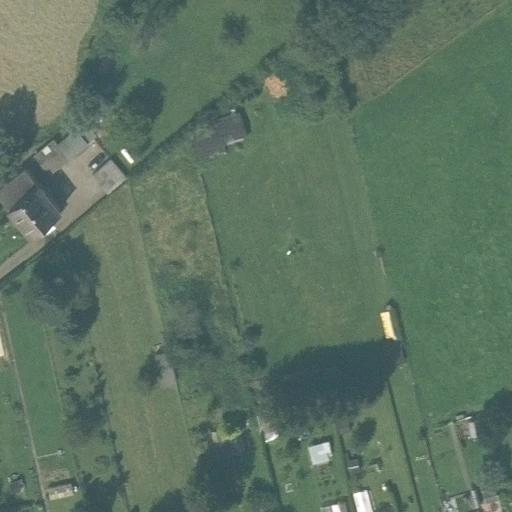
[(238,115),(204,125),(205,132),(193,136),(200,163),(224,156),(221,146),(245,139),(238,115)]
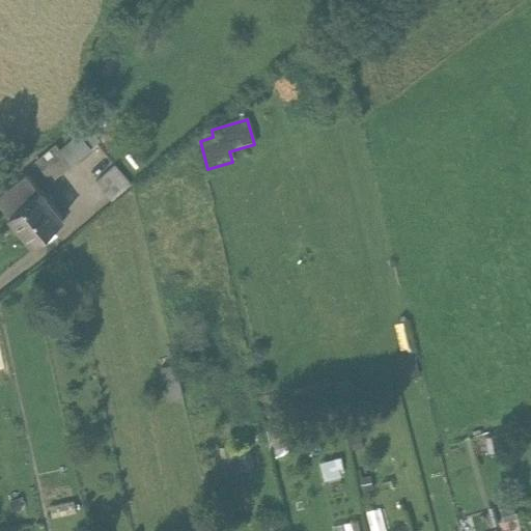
[(87,123),(34,161),(48,179),(101,143),(87,123)]
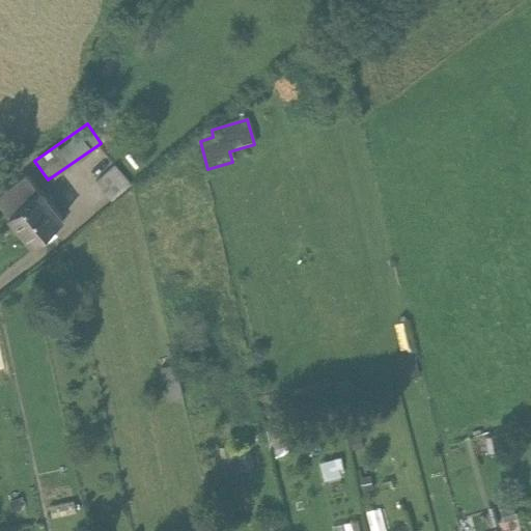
[(134,191),(117,172),(99,189),(115,207),(134,191)]
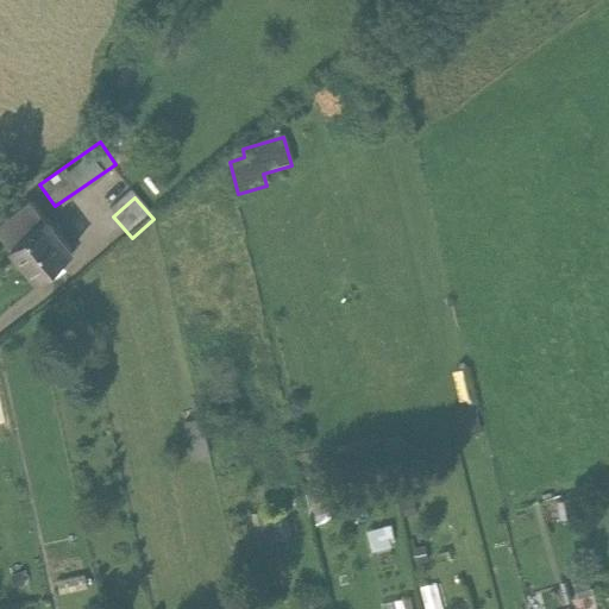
[(75,258),(35,207),(0,234),(0,237),(39,287),(75,258)]
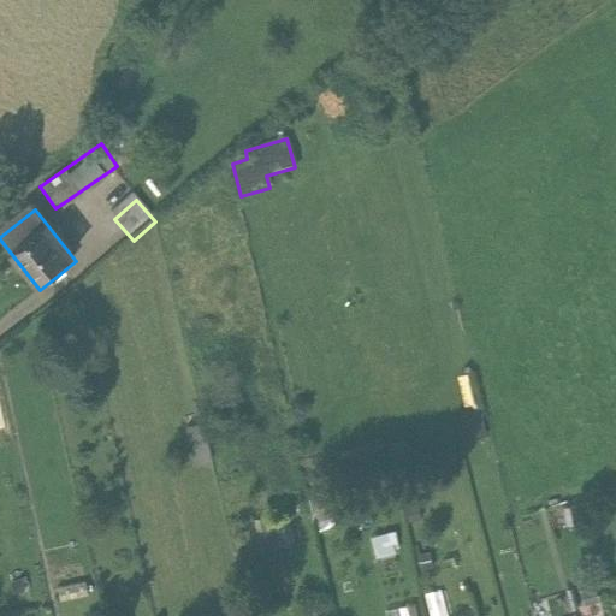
[(455,418),(463,440),(485,432),(477,409),(455,418)]
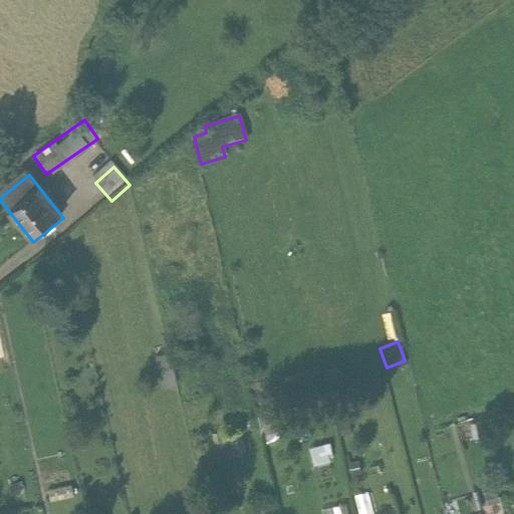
[(334,459),(331,441),(309,446),(312,463),(334,459)]
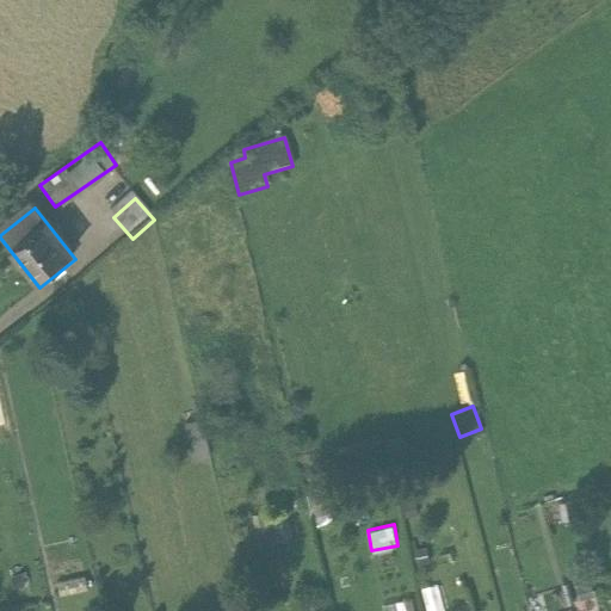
[(593,598),(592,590),(591,582),(575,586),(579,600),(593,598)]
